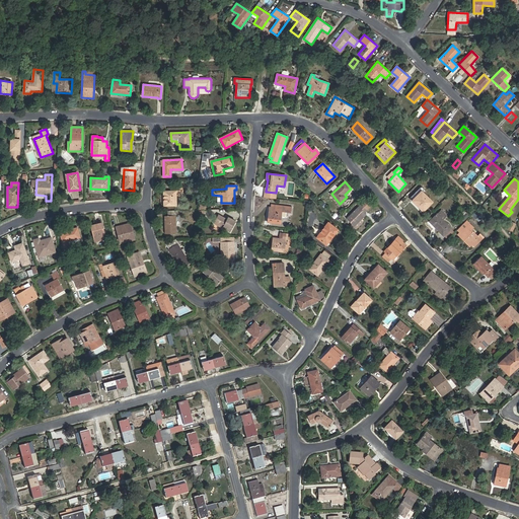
[(423,211),(432,202),(423,193),(425,191),(422,187),(415,194),(417,196),(413,200),(423,211)]
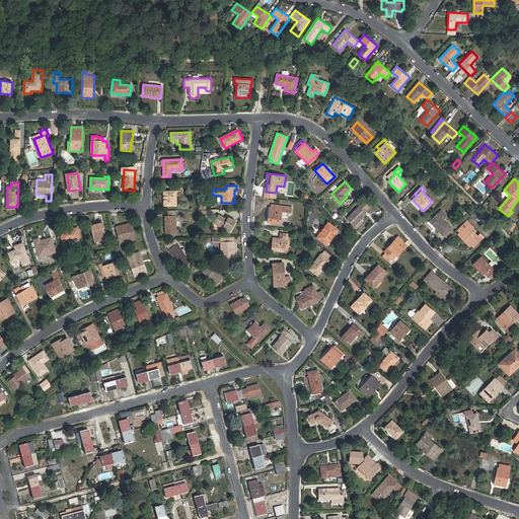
[(183,188),(170,188),(170,191),(163,192),(163,206),(176,206),(176,194),(183,193),(183,188)]
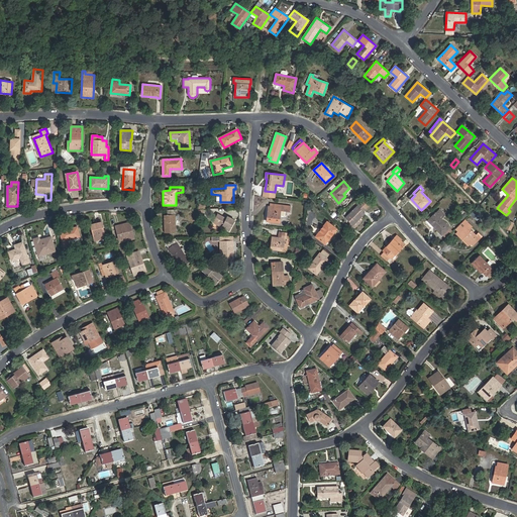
[(359,203),(345,218),(353,226),(358,220),(368,211),(359,203)]
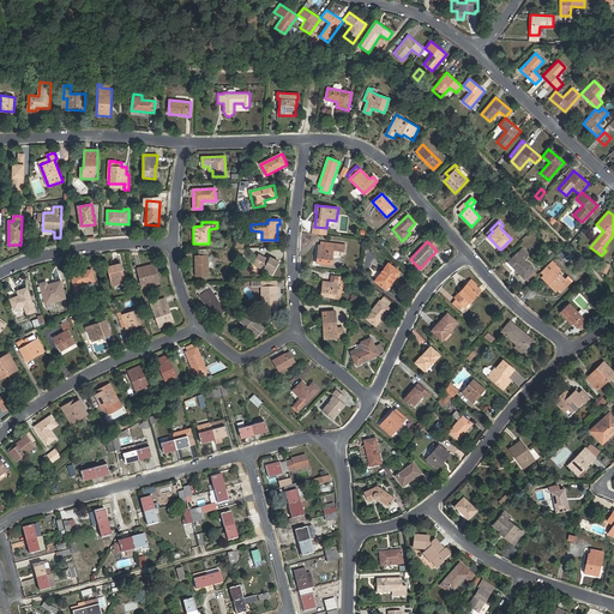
[(319,245),(317,263),(331,265),(333,250),(344,251),(345,245),(327,242),(327,246),(319,245)]
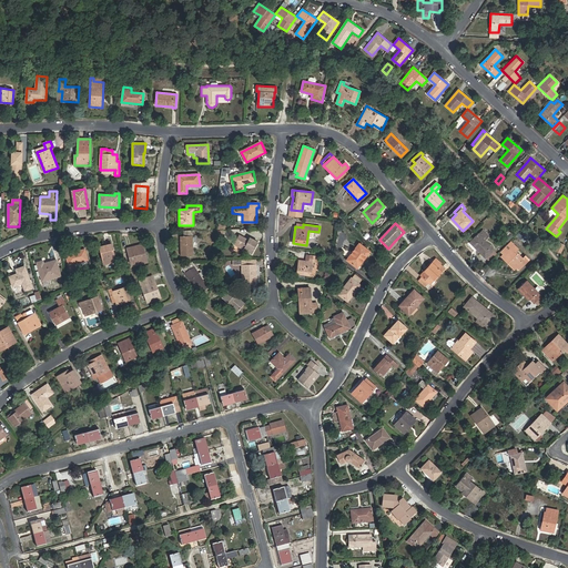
[(193,255),(193,231),(183,231),(183,236),(180,236),(181,256),(193,255)]
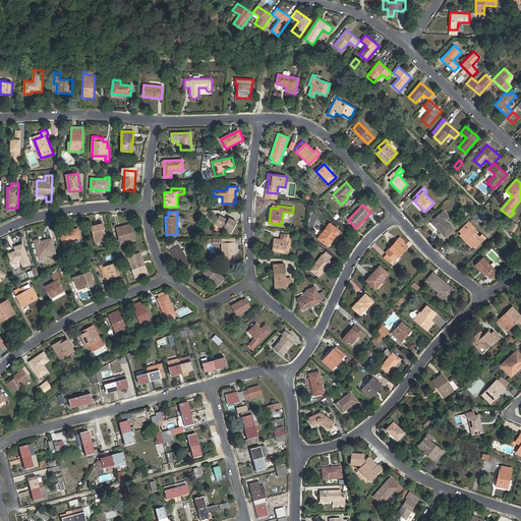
[(431,222),(445,237),(453,229),(445,221),(449,217),(444,212),(440,215),(439,215),(431,222)]
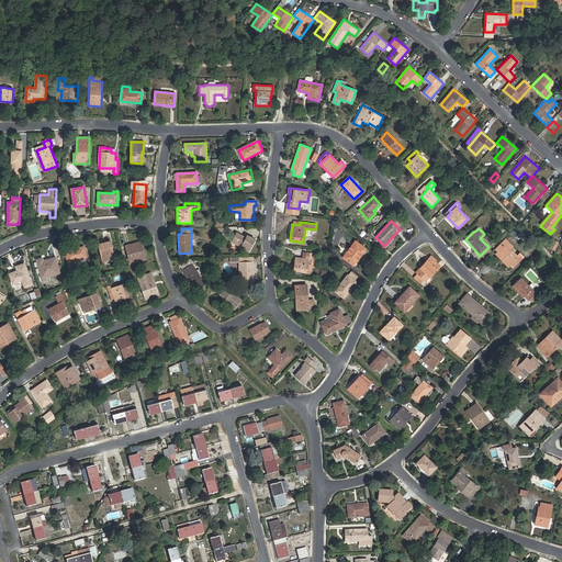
[(249,251),(256,239),(247,235),(246,237),(236,233),(232,242),(249,251)]
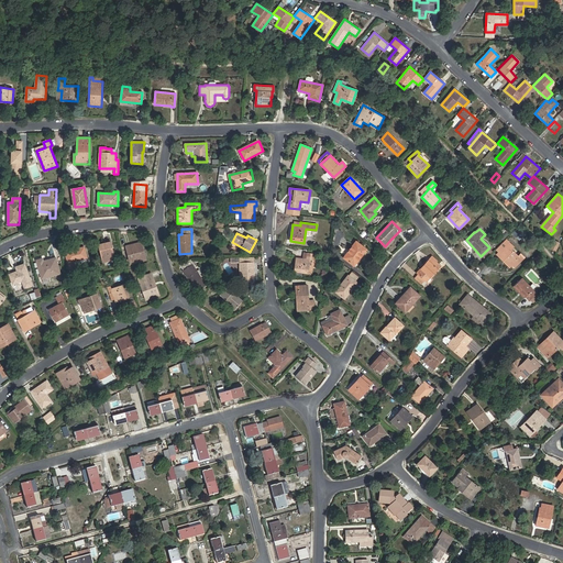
[(105,263),(114,260),(110,241),(99,244),(100,250),(101,250),(105,263)]
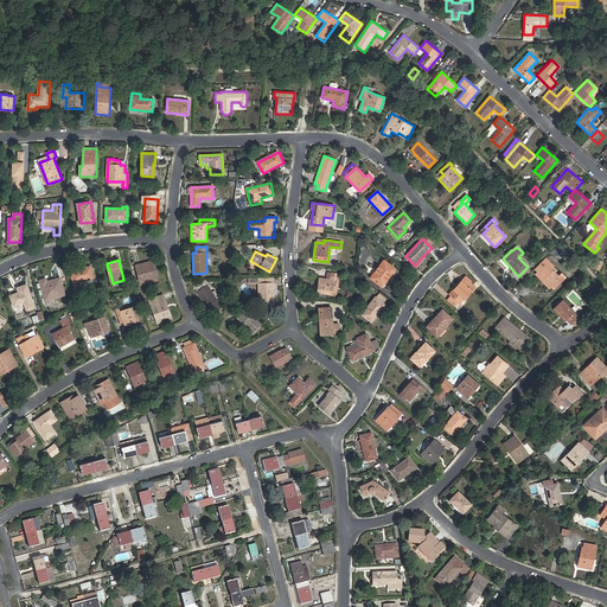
[(370,278),(382,287),(395,269),(384,260),(370,278)]
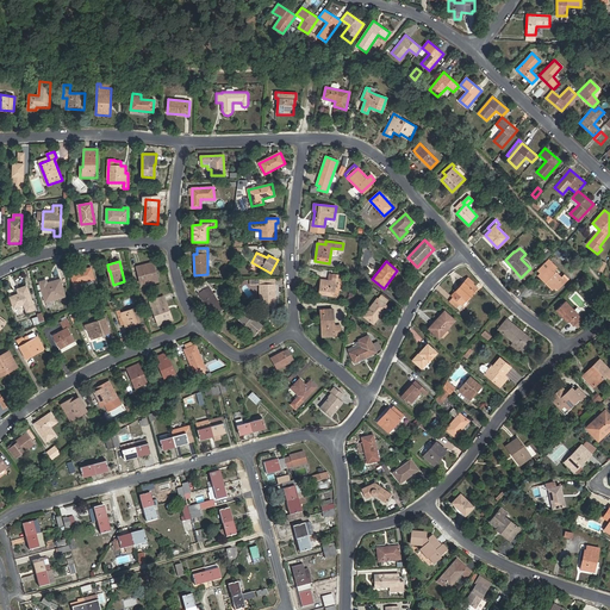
[(139,280),(135,282),(136,291),(143,290),(142,286),(159,281),(153,262),(142,265),(144,273),(138,275),(139,280)]
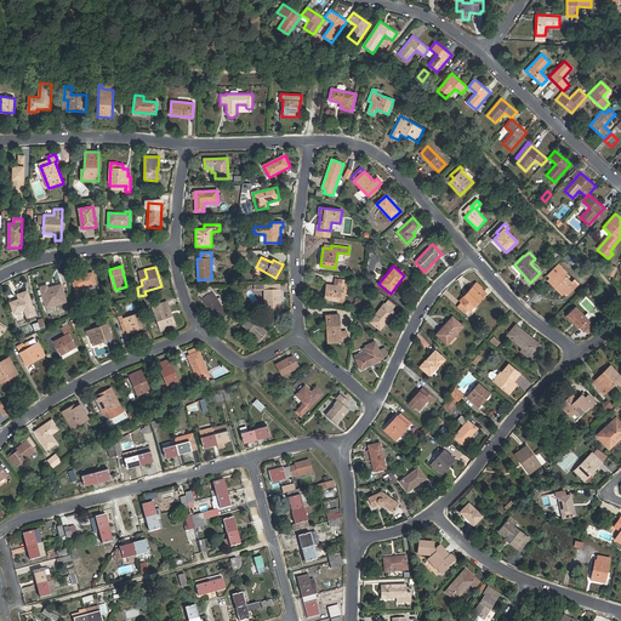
[(565,272),(562,268),(551,278),(568,295),(577,284),(575,280),(571,284),(563,275),(565,272)]
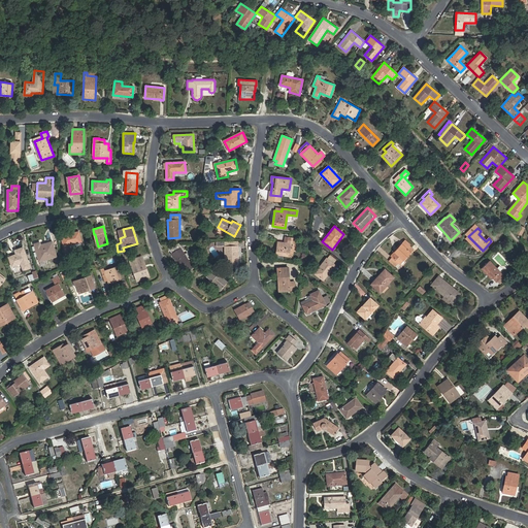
[(81,242),(78,232),(61,236),(65,253),(70,252),(68,245),(81,242)]
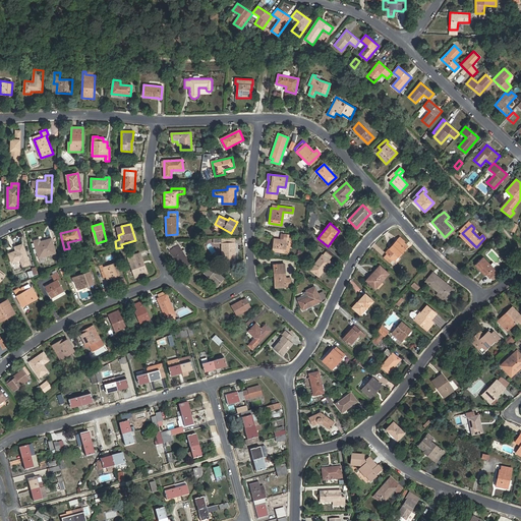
[(456,232),(453,229),(445,237),(448,240),(456,232)]
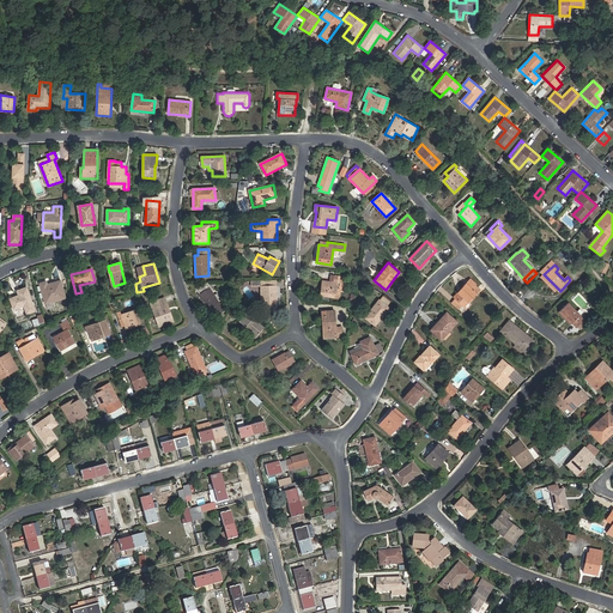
[(322,281),(321,296),(335,298),(337,286),(341,286),(341,279),(334,278),(333,283),(322,281)]
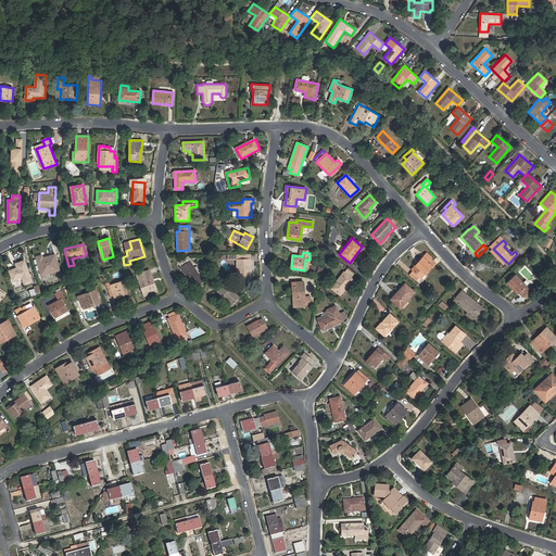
[(527,264),(533,254),(530,252),(523,262),(527,264)]
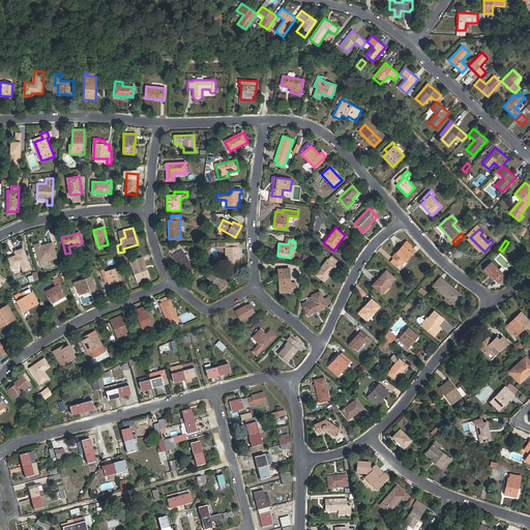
[(407,241),(392,257),(400,263),(402,265),(415,251),(411,246),(412,245),(407,241)]
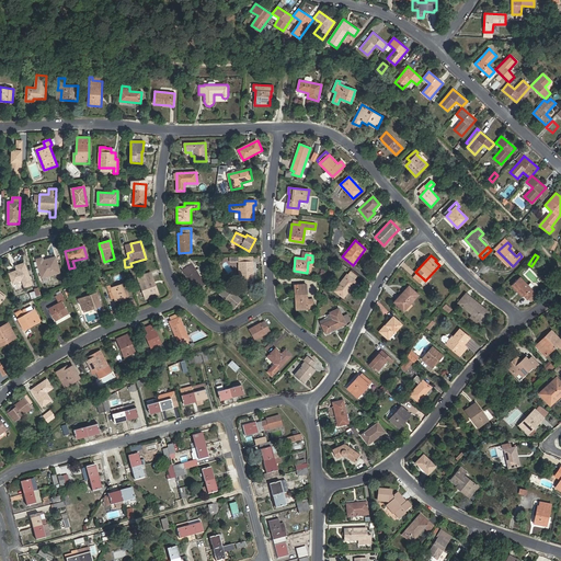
[(60,273),(56,256),(43,260),(43,258),(36,259),(42,277),(60,273)]
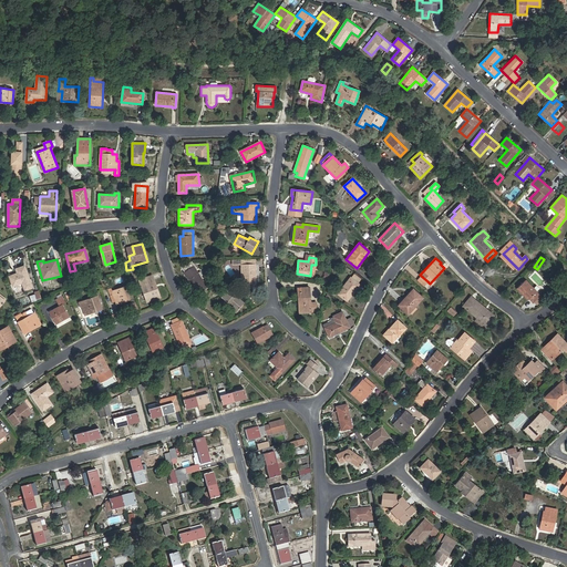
[(192,260),(182,267),(185,272),(184,272),(196,292),(207,286),(192,260)]
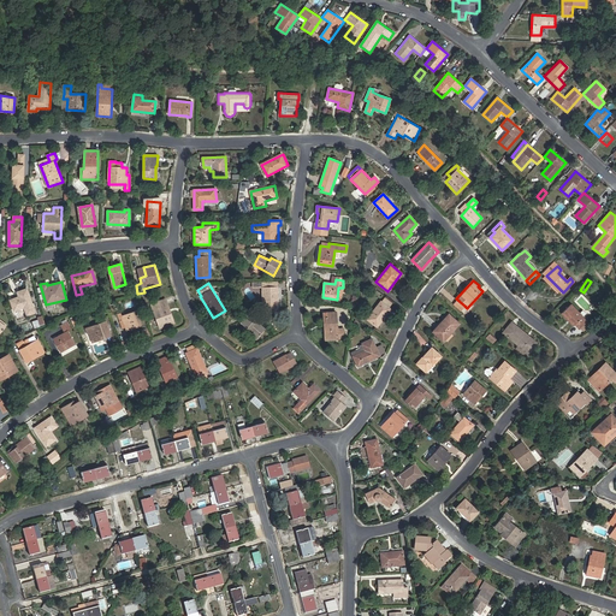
[(261,288),(262,308),(279,308),(278,286),(261,288)]
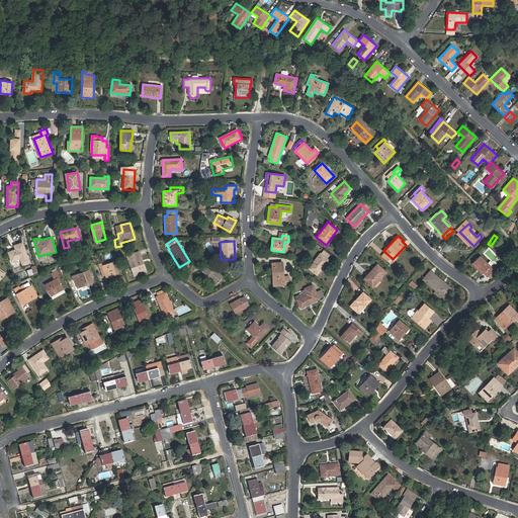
[(22,243),(14,246),(16,250),(8,252),(12,261),(20,258),(22,265),(29,263),(22,243)]
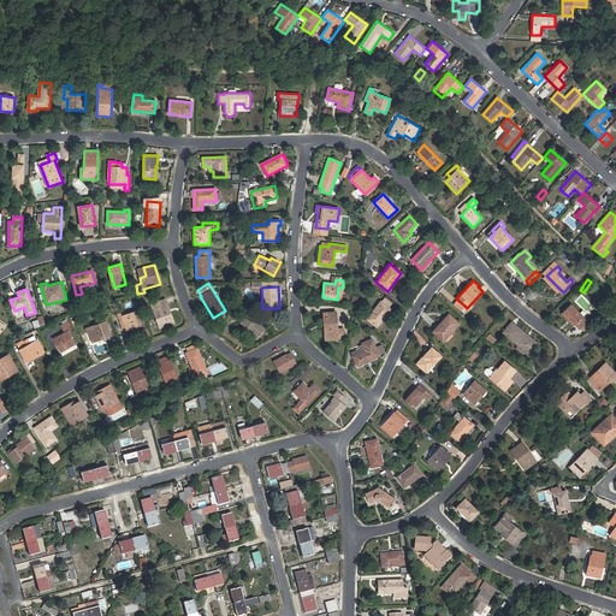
[(160,329),(175,323),(165,298),(152,304),(160,329)]
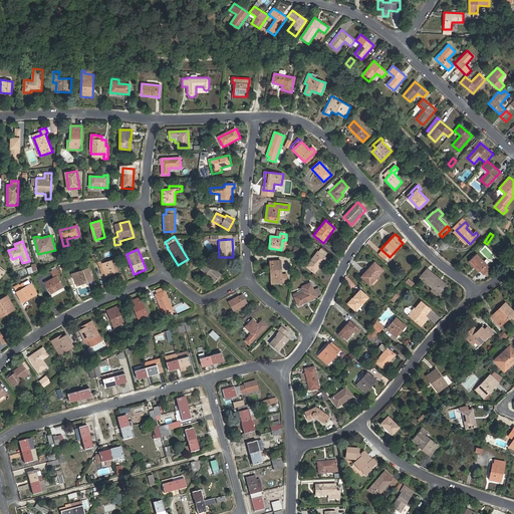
[(388,255),(380,249),(378,252),(384,258),(388,255)]
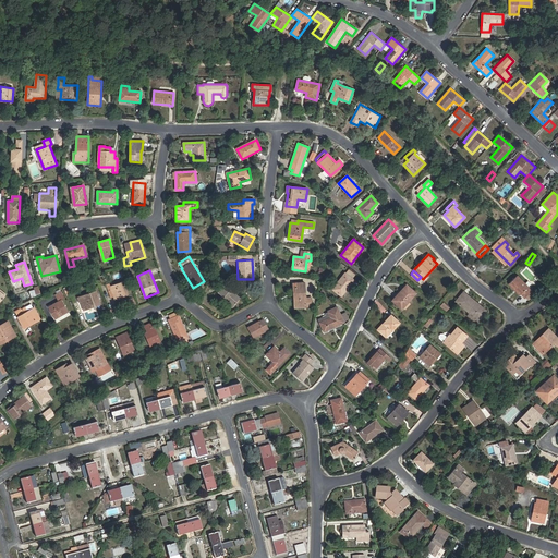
[(344,273),(332,289),(341,296),(354,280),(344,273)]
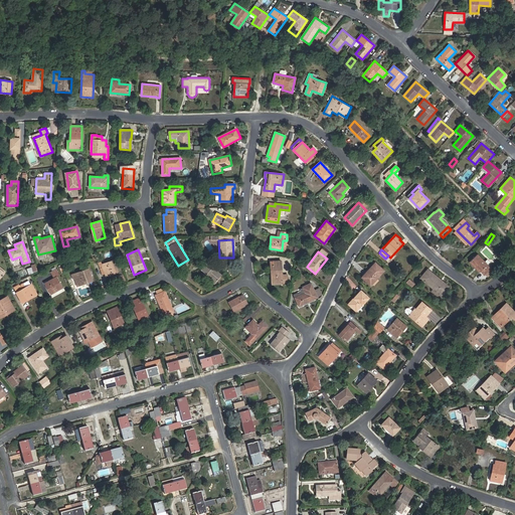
[(478,254),(469,263),(479,273),(480,272),(484,276),(485,275),(491,270),(492,269),(488,265),(490,263),(487,260),(485,262),(478,254)]
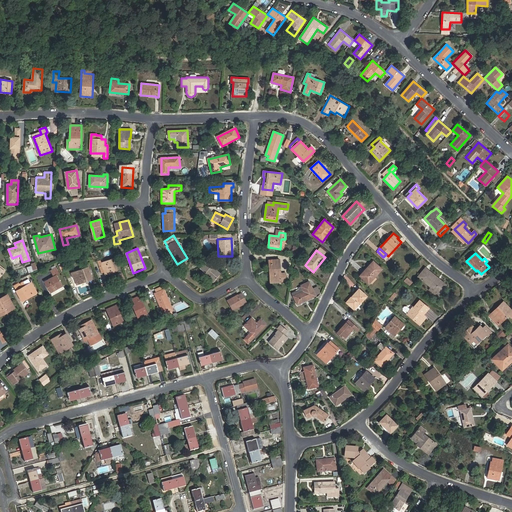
[(103,267),(105,274),(117,271),(113,259),(104,262),(103,259),(97,261),(100,268),(103,267)]
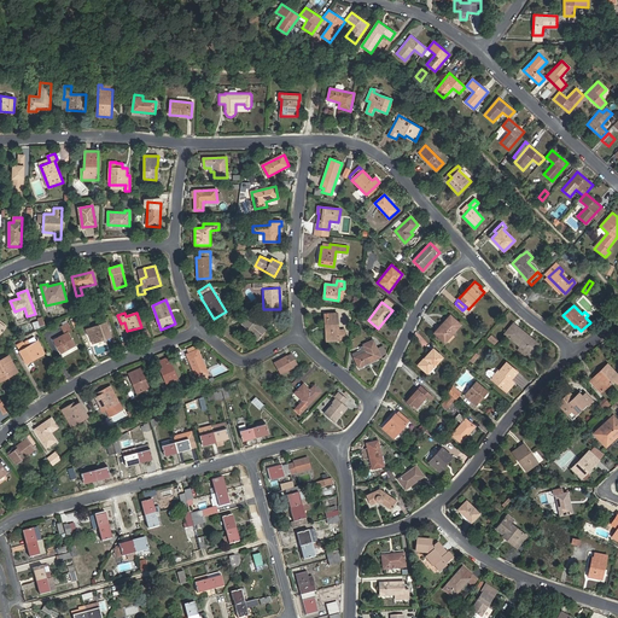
[(339,337),(338,313),(325,314),(326,338),(339,337)]
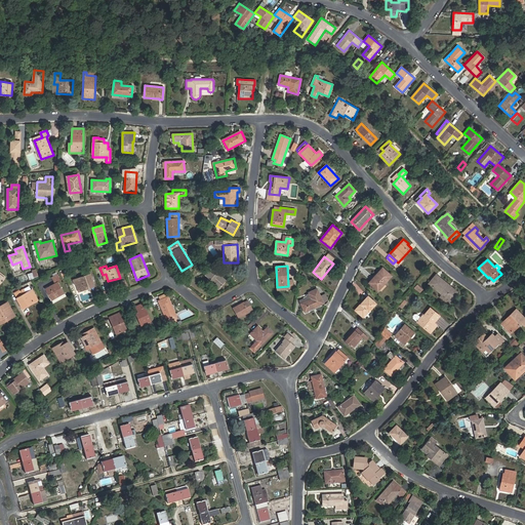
[(205,275),(219,288),(227,281),(212,268),(205,275)]
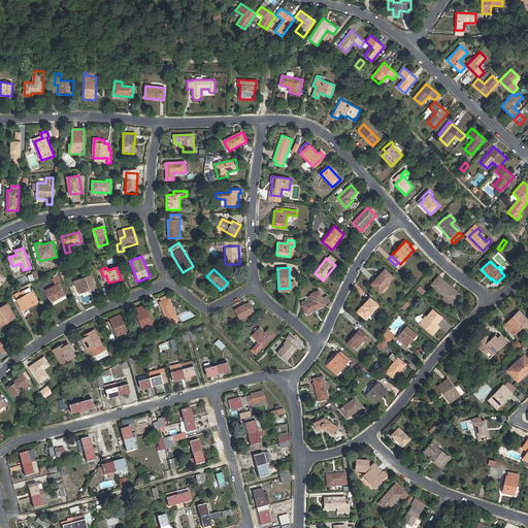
[(385,269),(378,275),(380,276),(371,285),(380,292),(394,277),(385,269)]
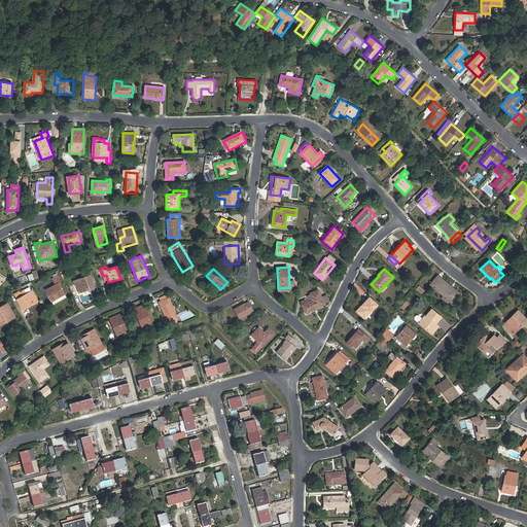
[(53,302),(65,294),(59,283),(62,281),(58,275),(51,278),(55,284),(45,289),(53,302)]
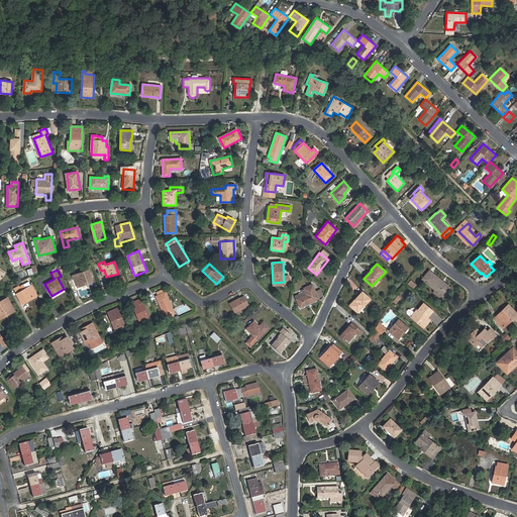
[(89,270),(72,276),(74,280),(75,280),(78,288),(85,285),(85,283),(93,280),(89,270)]
